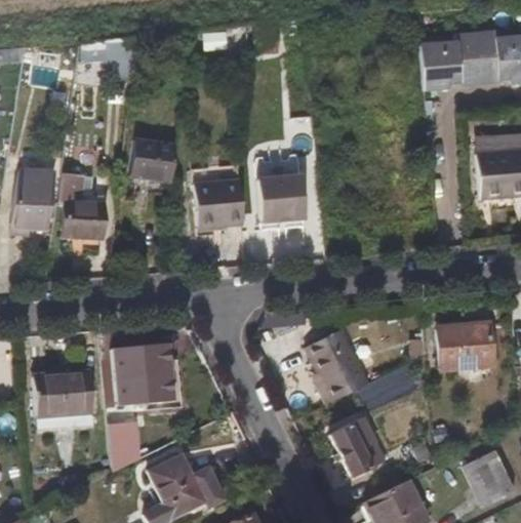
[(514,82),(520,81),(520,36),(498,39),(497,31),(477,33),(481,79),(514,77),(514,82)]
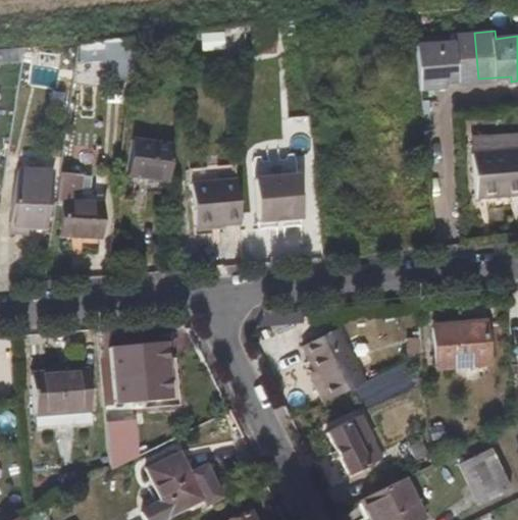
[(446,81),(478,79),(474,33),(456,34),(457,42),(419,45),(422,90),(447,88),(446,81)]
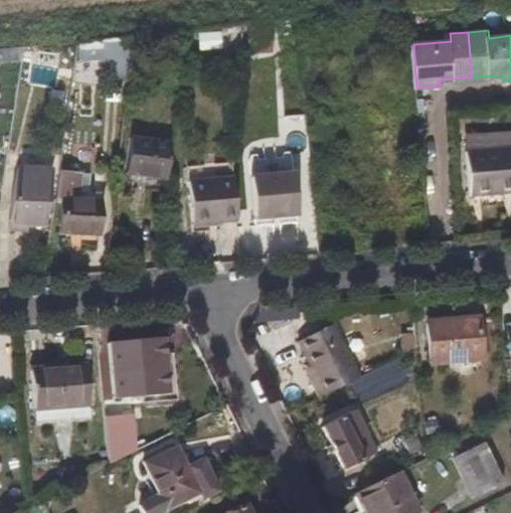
[(103,78),(128,80),(135,36),(81,41),(79,60),(103,59),(103,78)]
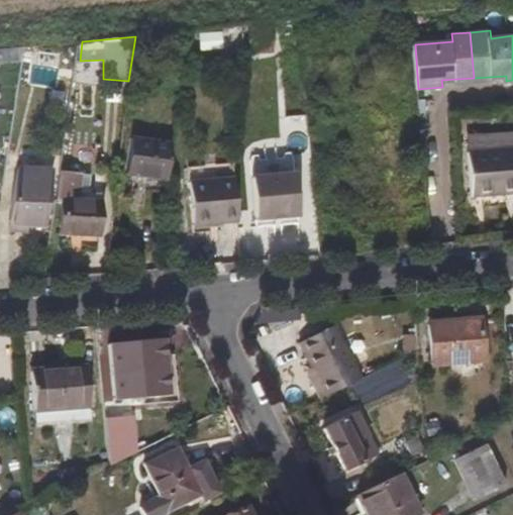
[(0,63),(23,61),(25,46),(0,48),(0,63)]
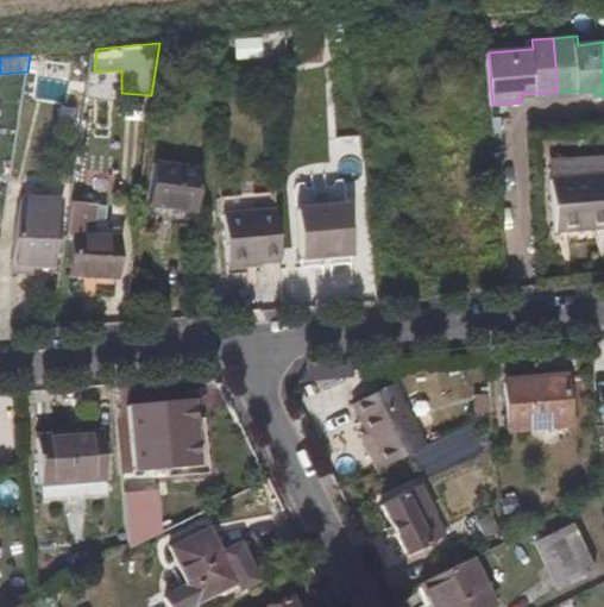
[(33,73),(44,75),(48,58),(36,57),(33,73)]
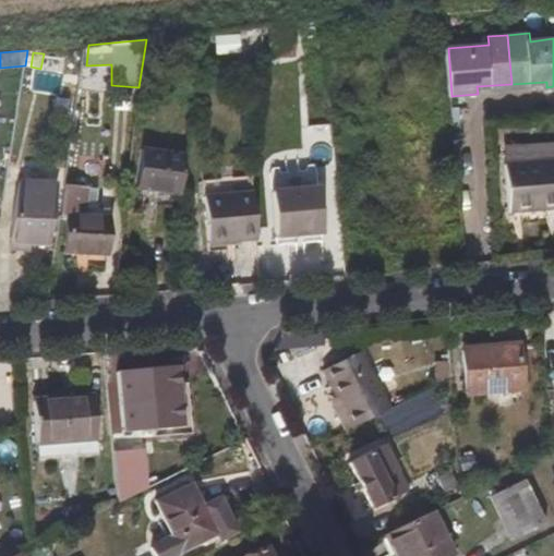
[(140,188),(184,194),(190,155),(145,147),(140,188)]
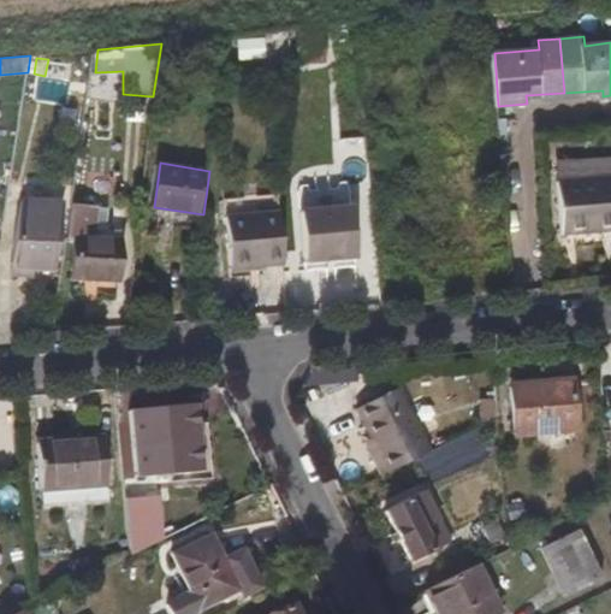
[(567,234),(610,229),(610,176),(563,181),(567,234)]
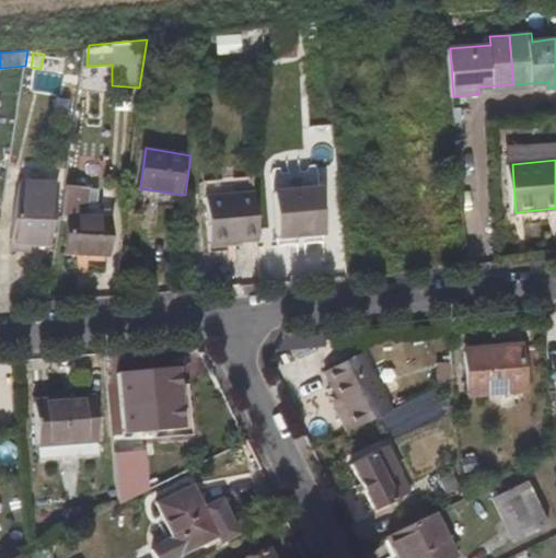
[(23,162),(18,204),(15,241),(35,243),(51,244),(54,204),(60,166),(23,162)]
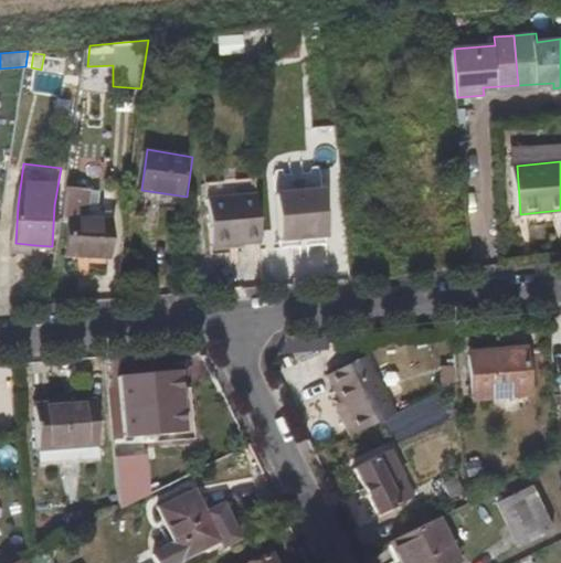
[(101,216),(102,192),(69,187),(65,216),(69,218),(67,255),(110,256),(117,216),(101,216)]
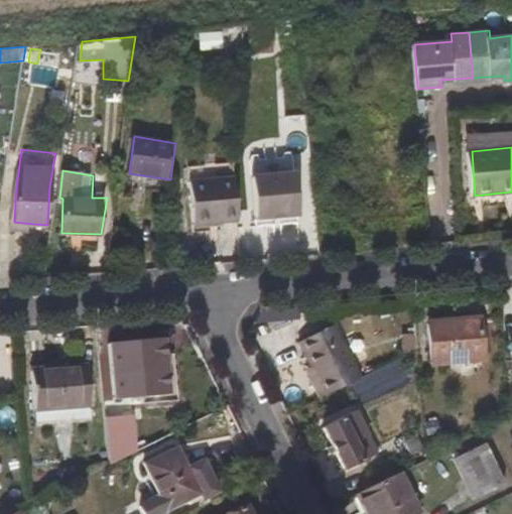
[(259,220),(301,216),(297,173),(256,176),(259,220)]
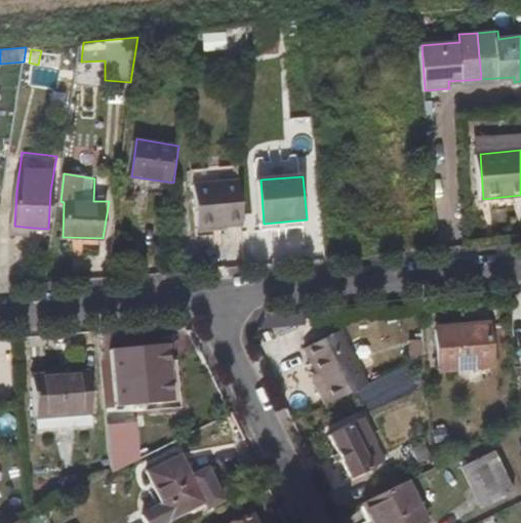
[(200,230),(243,225),(240,183),(196,187),(200,230)]
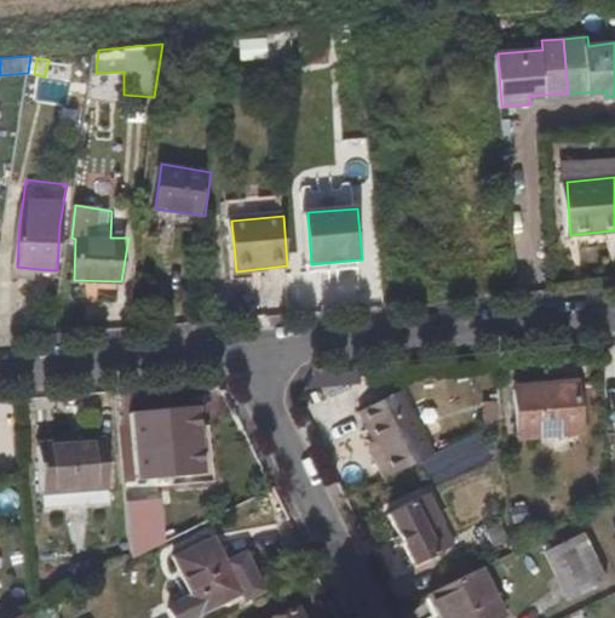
[(39,280),(39,269),(17,267),(17,279),(39,280)]
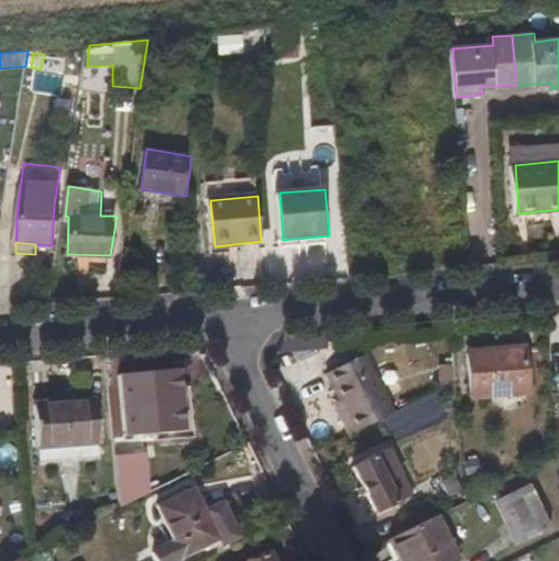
[(473,398),(532,393),(527,345),(470,350),(473,398)]
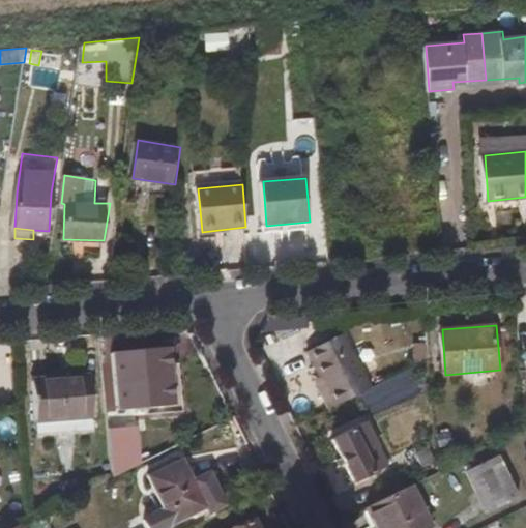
[(321,392),(329,409),(372,388),(343,332),(310,349),(323,376),(328,387),(321,392)]
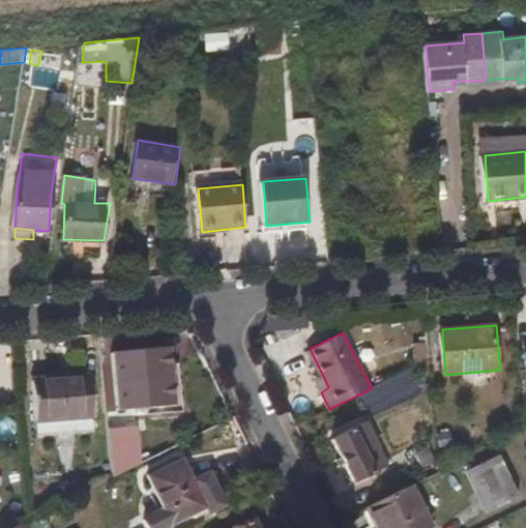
[(180,370),(173,370),(173,346),(115,350),(119,409),(145,408),(145,413),(184,410),(180,370)]
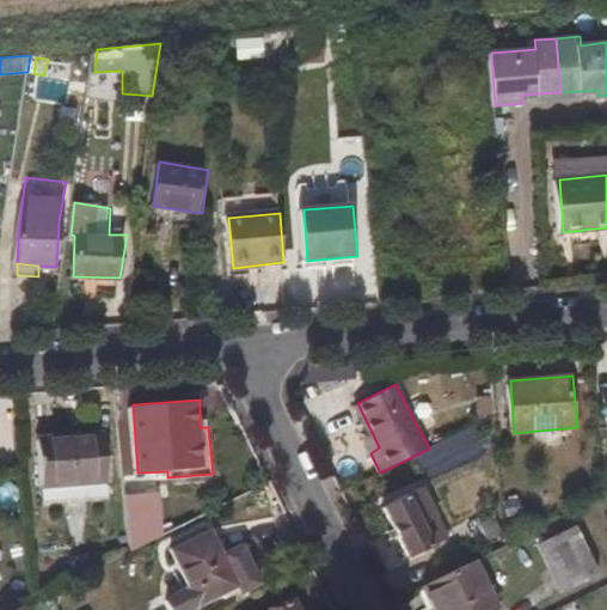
[(112,495),(108,432),(67,435),(67,441),(43,444),(47,499),(112,495)]
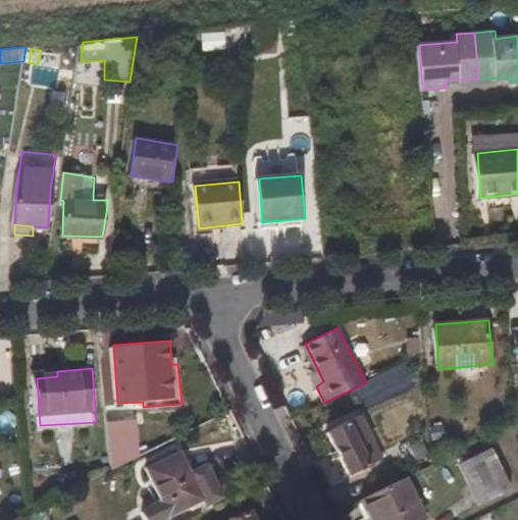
[(318,370),(310,374),(316,386),(323,381),(318,370)]
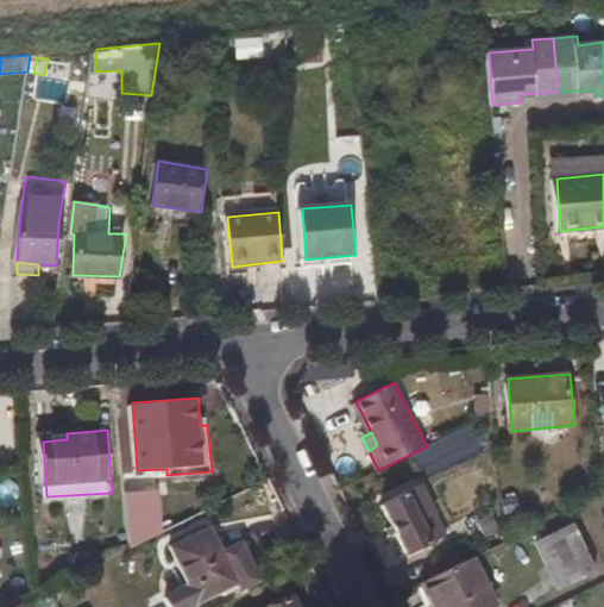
[(410,555),(452,534),(426,483),(384,504),(410,555)]
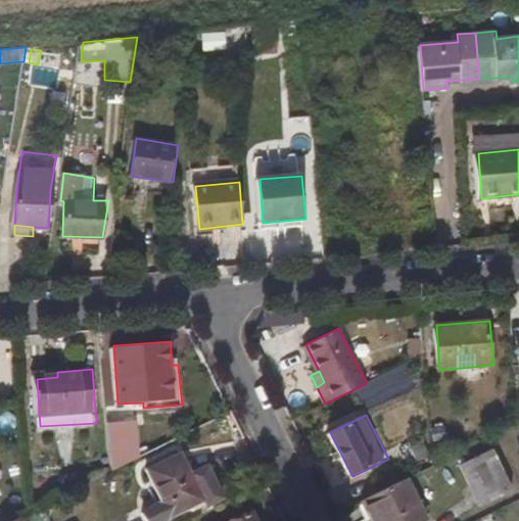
[(108,423),(112,471),(140,457),(137,420),(108,423)]
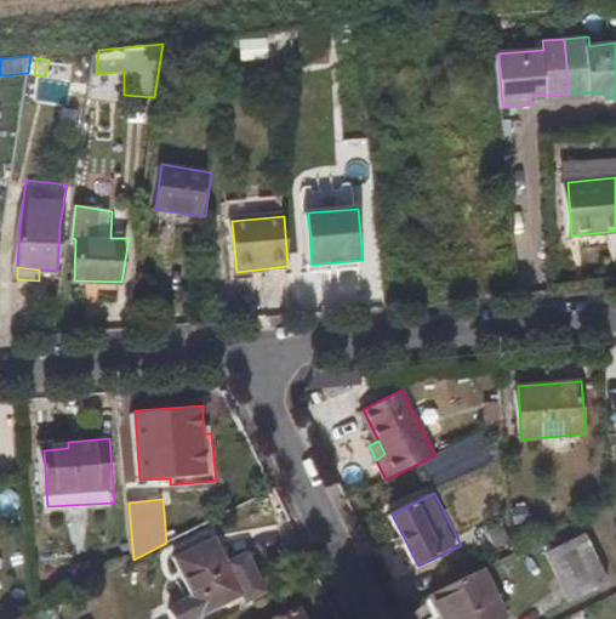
[(546,551),(574,601),(610,583),(585,533),(546,551)]
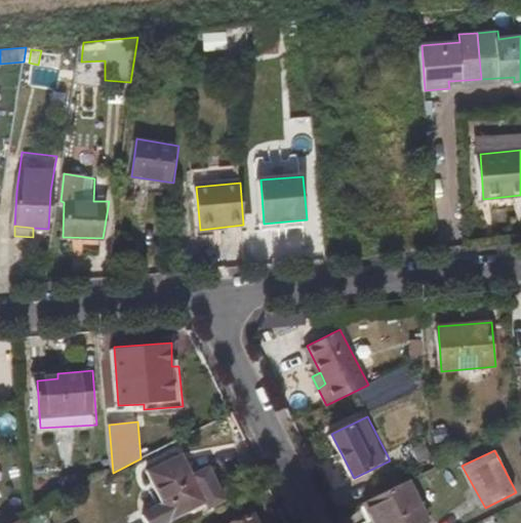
[(172,519),(207,501),(184,452),(149,470),(172,519)]
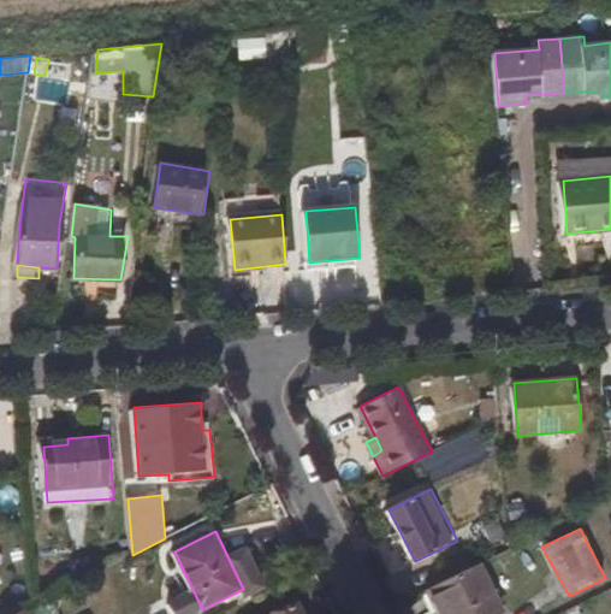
[(73,559),(78,576),(94,571),(89,555),(73,559)]
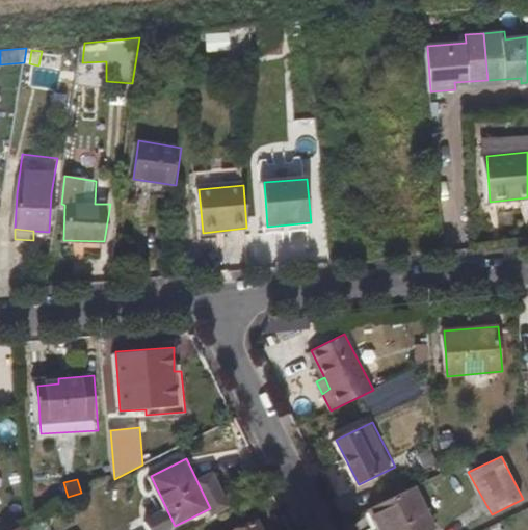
[(379,529),(431,529),(438,527),(417,485),(369,509),(379,529)]
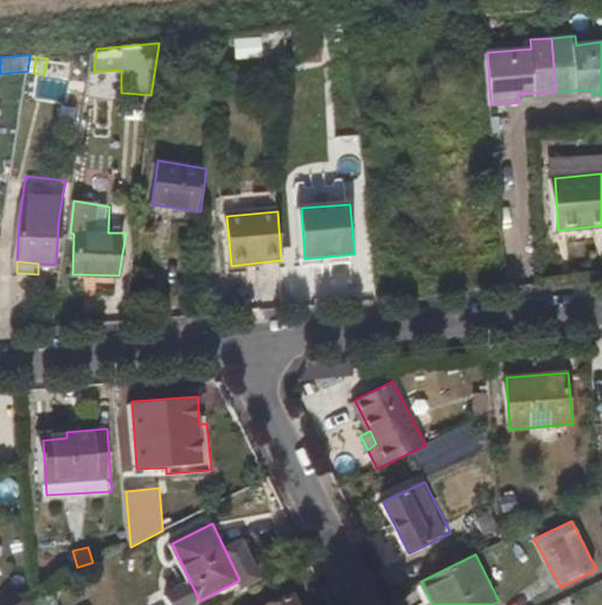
[(301,604),(296,593),(271,604),(301,604)]
